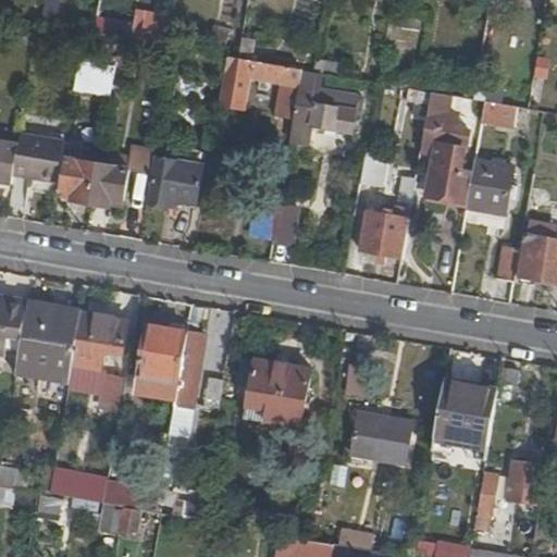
[(58,8),(44,5),(40,25),(56,28),(58,8)]
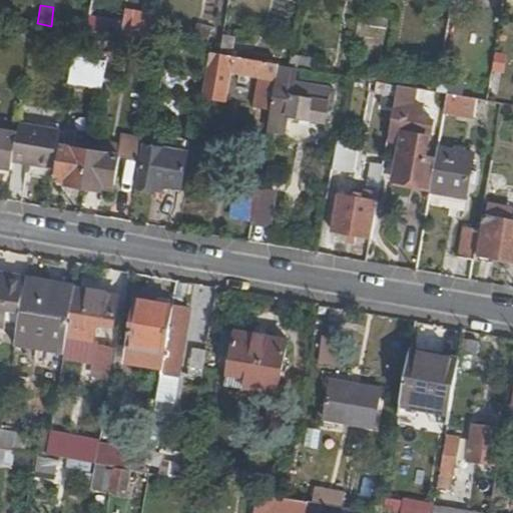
[(89,32),(107,35),(109,23),(88,20),(86,32),(89,32)]
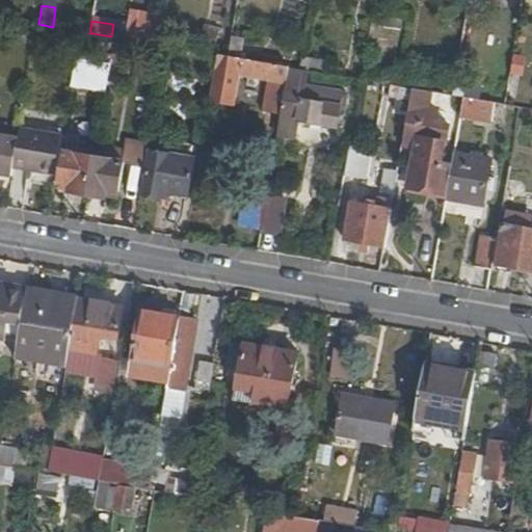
[(155,45),(158,27),(124,21),(121,38),(155,45)]
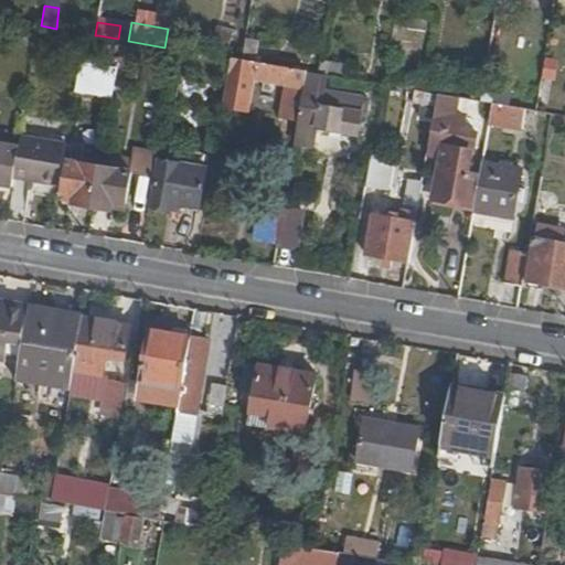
[(232,33),(216,29),(212,41),(227,46),(232,33)]
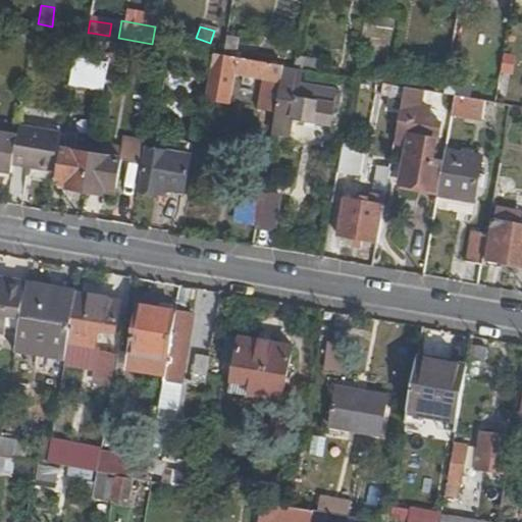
[(87,60),(91,33),(88,33),(80,31),(74,58),(87,60)]
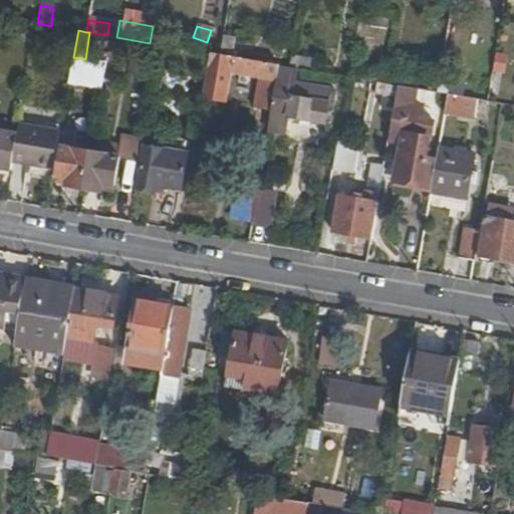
[(230,44),(222,43),(220,55),(229,56),(230,44)]
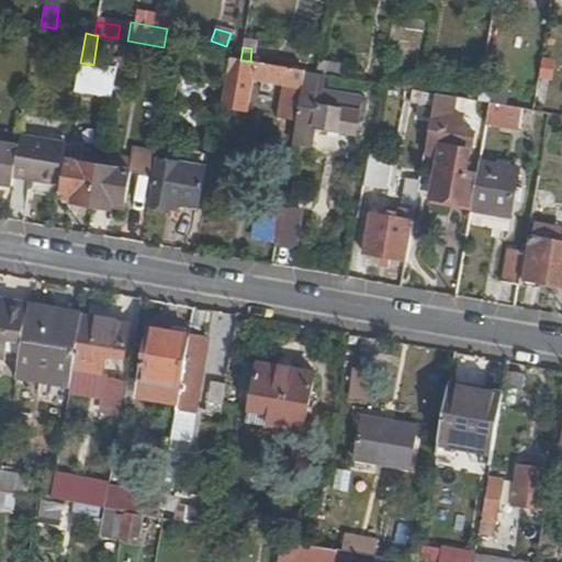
[(231,58),(222,109),(249,114),(256,82),(265,83),(263,92),(272,93),(274,86),(285,88),(280,121),(296,123),(296,122),(298,116),(302,93),(305,71),(250,62),(240,60),(231,58)]
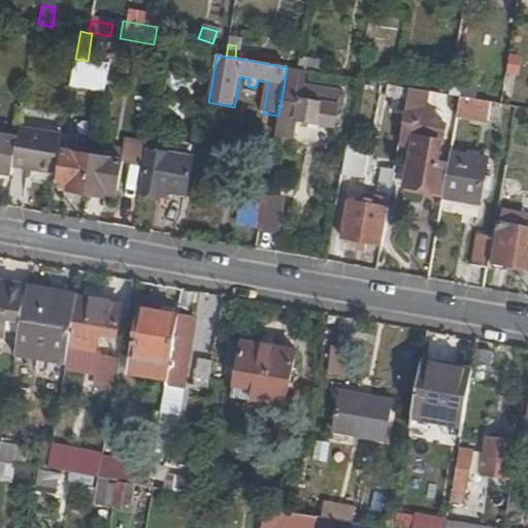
[(299,56),(297,69),(331,74),(332,62),(299,56)]
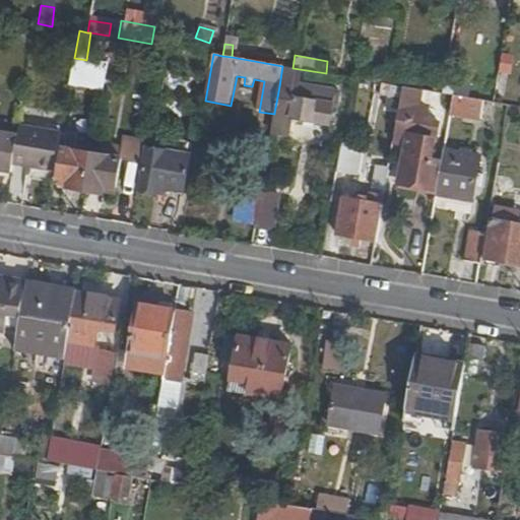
[(454,72),(447,71),(443,93),(451,94),(454,72)]
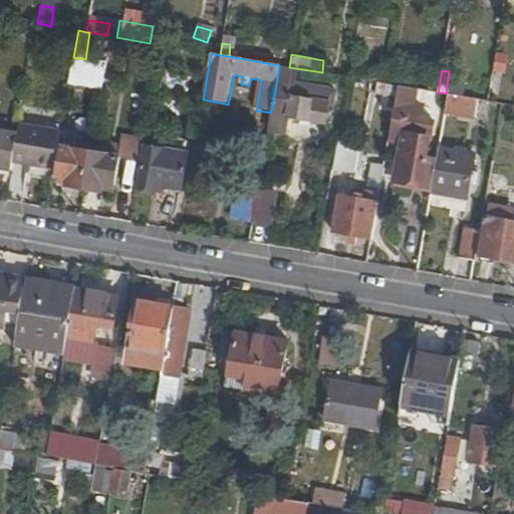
[(396,96),(398,85),(375,82),(373,92),(396,96)]
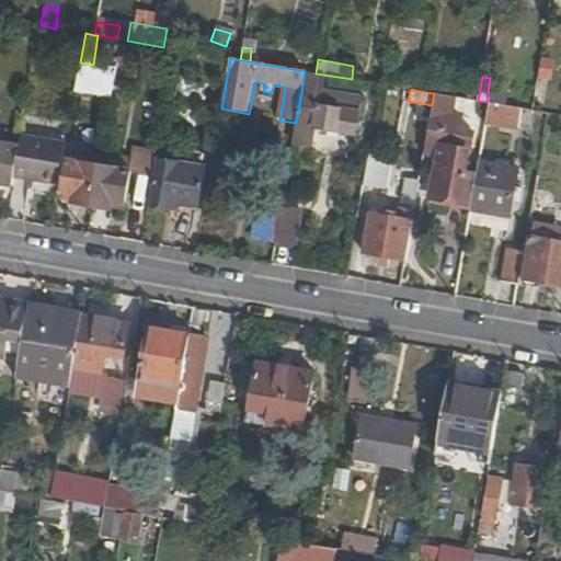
[(301,93),(297,116),(316,119),(315,125),(315,127),(357,135),(361,114),(364,114),(366,101),(353,99),(353,96),(331,93),(330,99),(301,93)]
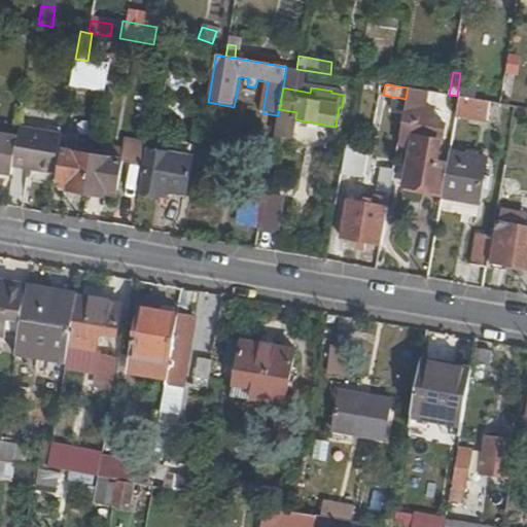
[(402,185),(443,192),(450,151),(451,144),(441,142),(447,109),(457,111),(459,100),(460,97),(457,96),(449,95),(447,95),(445,108),(427,105),(430,92),(408,88),(406,99),(400,135),(411,137),(402,185)]
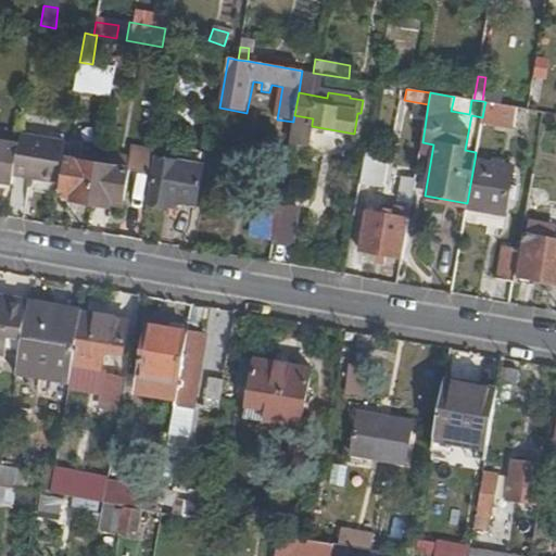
[(523,113),(484,105),(482,117),(481,122),(521,128),(523,113)]
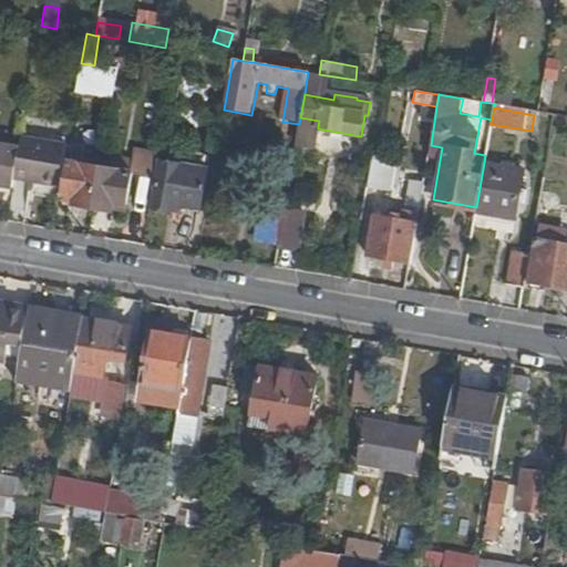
[(319,121),(300,117),(299,123),(318,126),(319,121)]
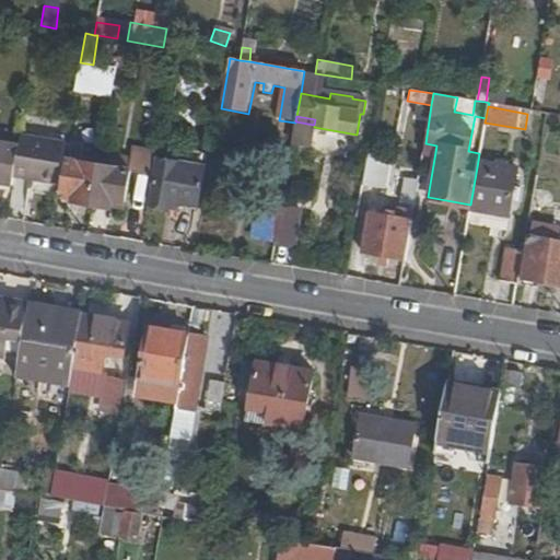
[(14,174),(60,184),(67,142),(22,133),(21,142),(14,174)]
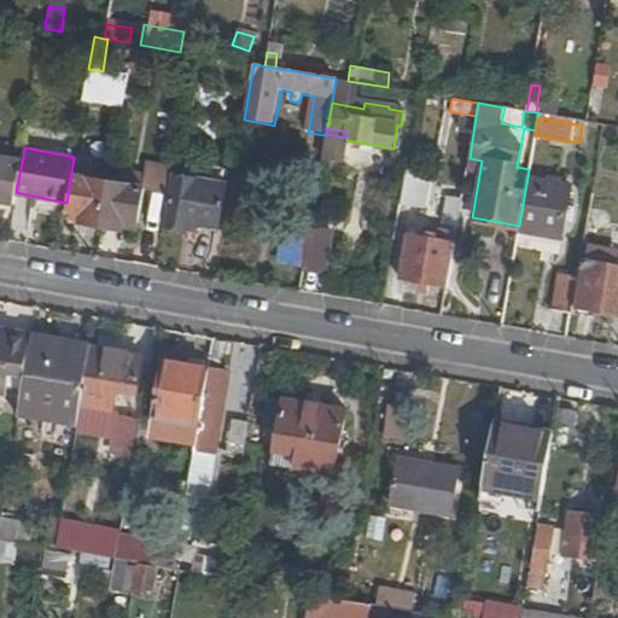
[(0,202),(15,204),(16,192),(23,157),(0,152),(0,202)]
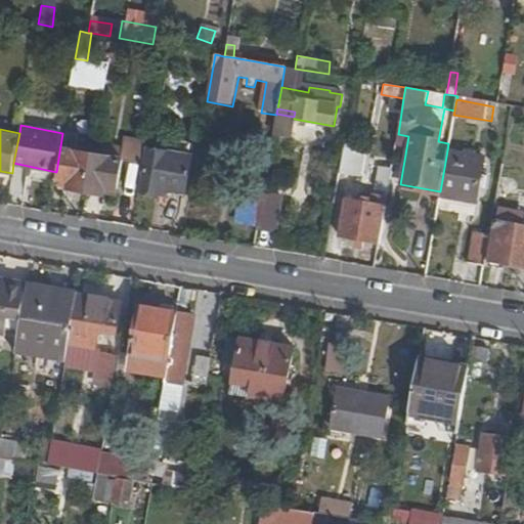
[(66,142),(63,153),(71,155),(73,143),(66,142)]
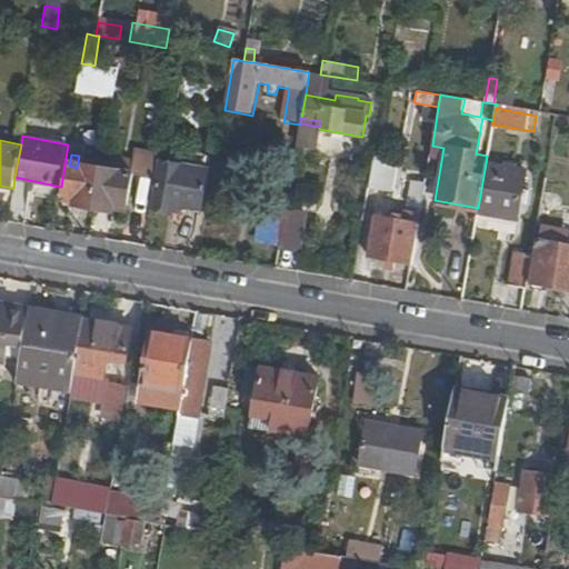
[(75,206),(95,208),(100,171),(102,160),(79,156),(77,168),(69,166),(63,195),(76,197),(75,206)]
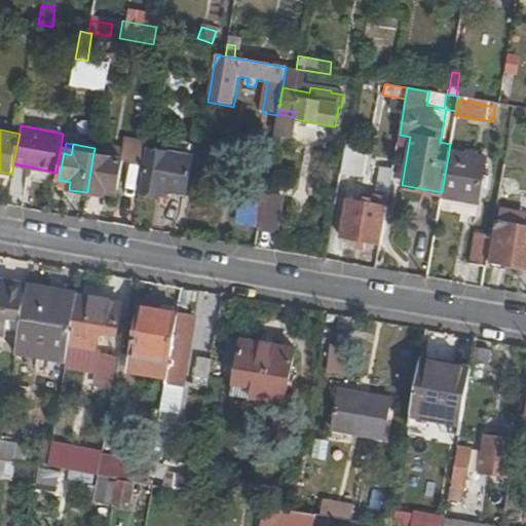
[(346,144),(341,174),(361,177),(365,147),(346,144)]
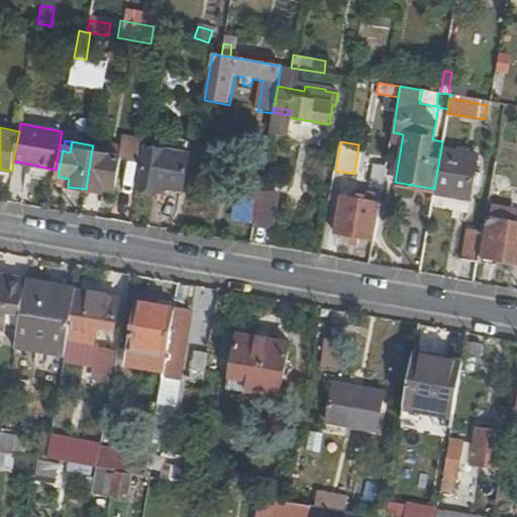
[(91,156),(120,160),(121,150),(93,145),(91,156)]
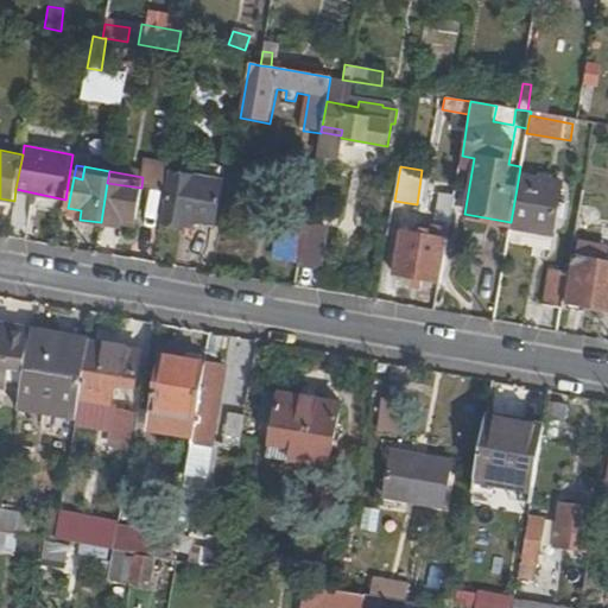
[(222,182),(173,173),(164,222),(187,227),(188,222),(214,226),(222,182)]
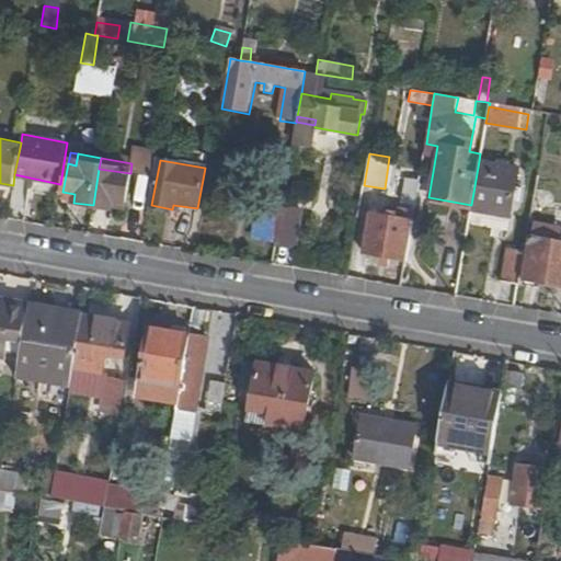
[(471,205),(470,209),(511,216),(518,168),(479,161),(471,205)]
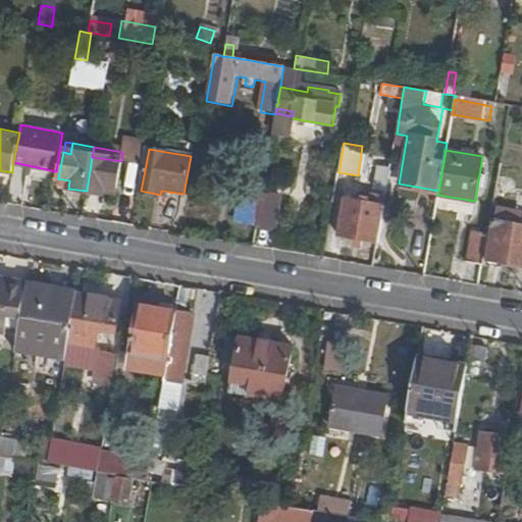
[(129,162),(143,164),(144,156),(132,154),(129,162)]
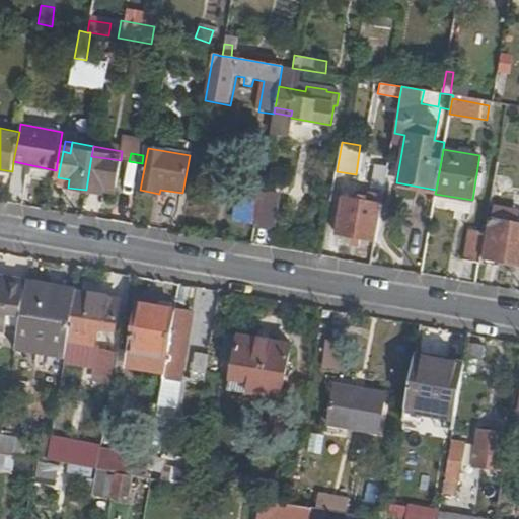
[(91,156),(86,190),(103,192),(103,187),(116,189),(121,160),(91,156)]
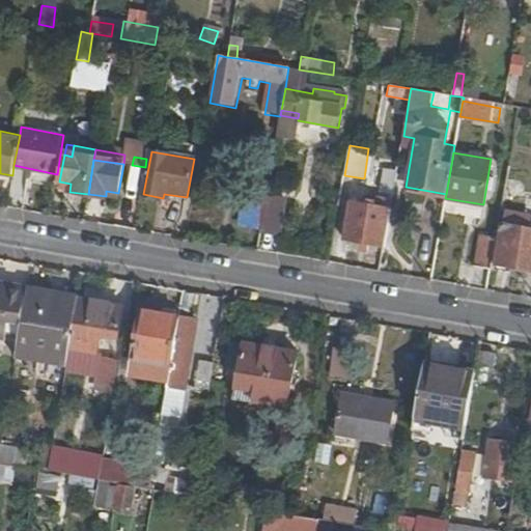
[(382,191),(393,193),(397,172),(386,170),(382,191)]
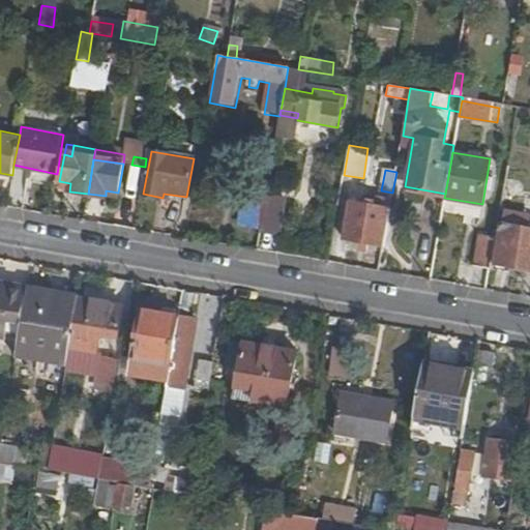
[(265,198),(260,230),(274,233),(281,201),(265,198)]
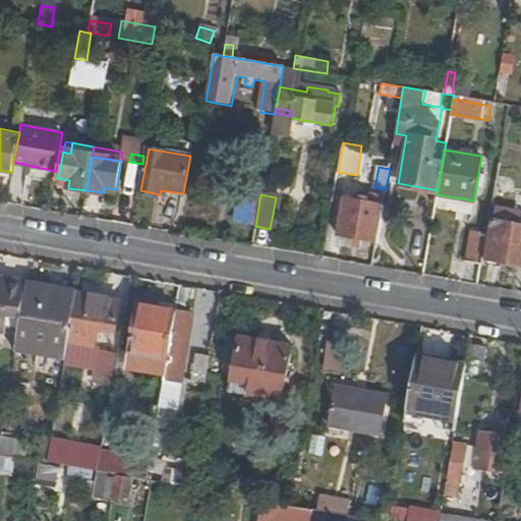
[(339,236),(378,242),(385,200),(373,198),(374,197),(365,196),(363,203),(345,199),(339,236)]
